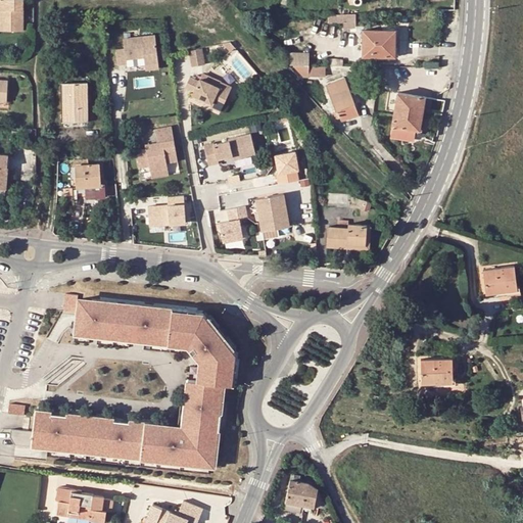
[(0,0),(0,9),(0,10),(0,31),(22,31),(22,0),(0,0)]
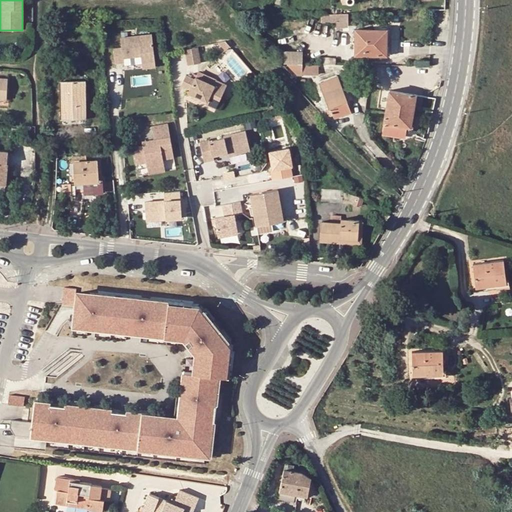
[(338,26),(352,25),(352,12),(337,13),(338,26)]
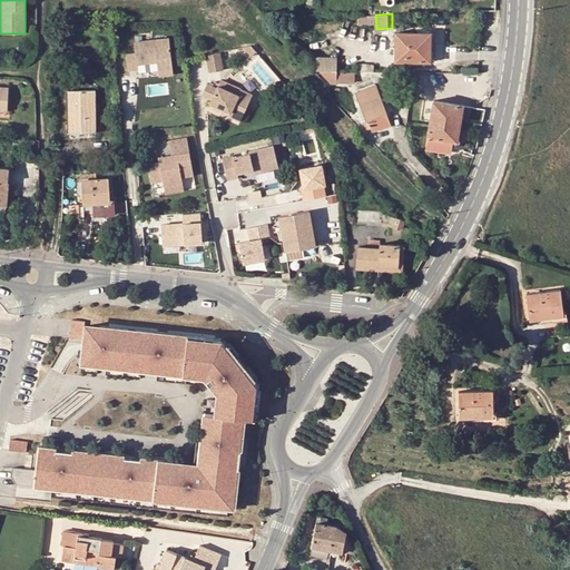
[(425,33),(395,33),(395,61),(430,61),(430,49),(424,49),(425,33)]
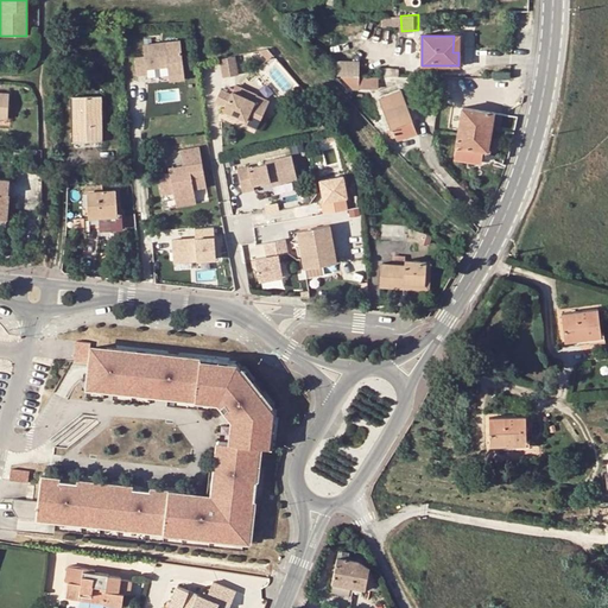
[(144,43),(145,55),(135,56),(137,74),(147,73),(147,67),(168,64),(169,74),(169,75),(184,74),(181,39),(144,43)]
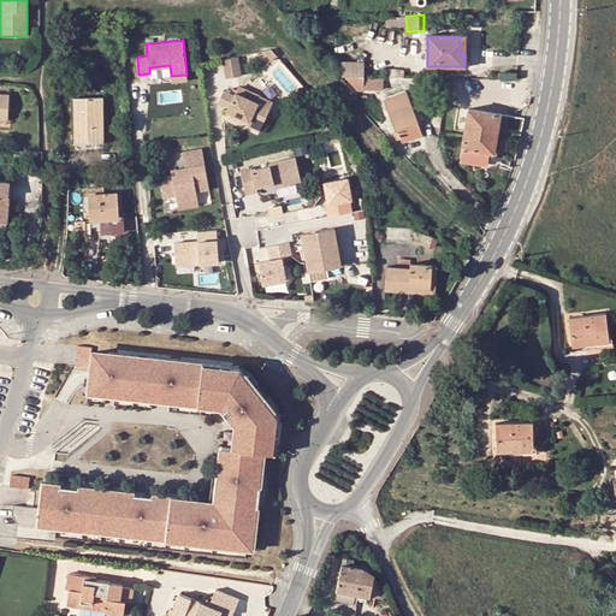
[(238,58),(223,61),(227,80),(242,76),(238,58)]
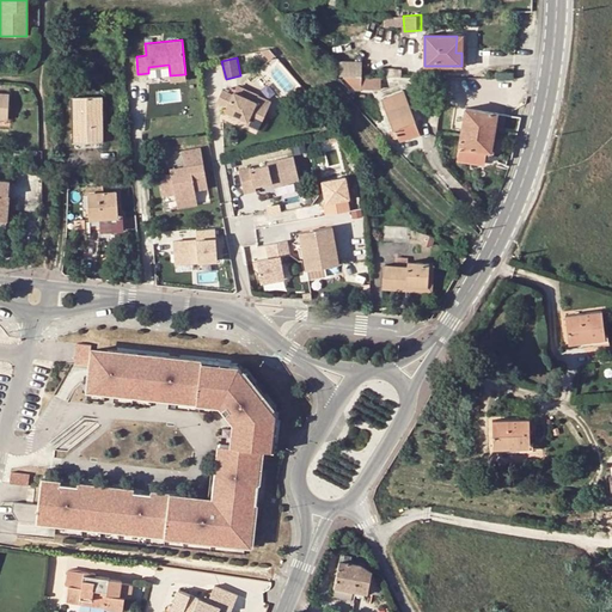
[(169,65),(148,67),(148,73),(148,77),(170,74),(169,65)]
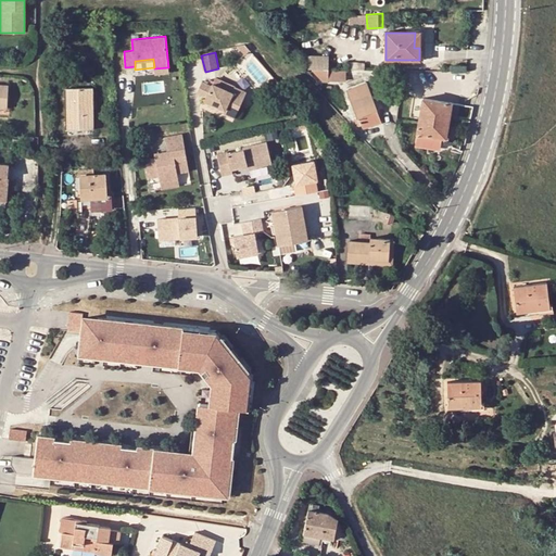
[(342,80),(343,72),(328,72),(328,80),(342,80)]
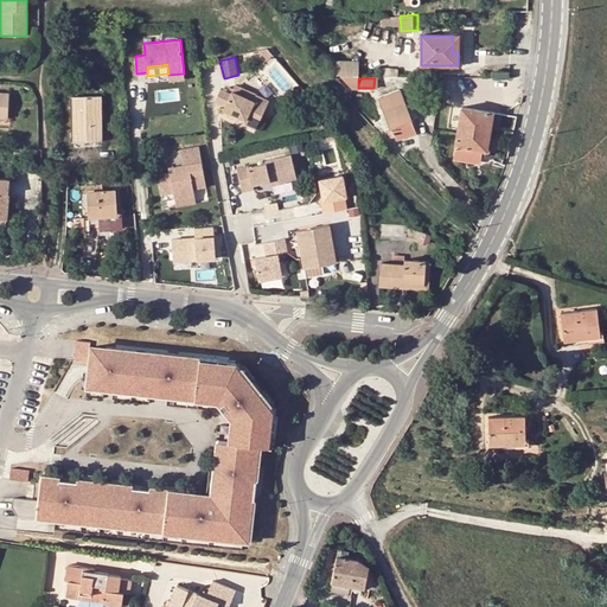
[(311,101),(298,85),(294,89),(300,96),(299,97),(306,104),(311,101)]
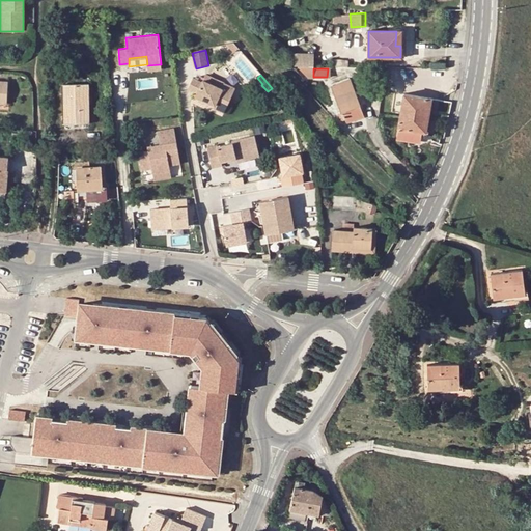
[(202,82),(193,78),(189,88),(197,92),(196,96),(215,105),(213,108),(224,113),(235,88),(224,83),(222,88),(203,80),(202,82)]
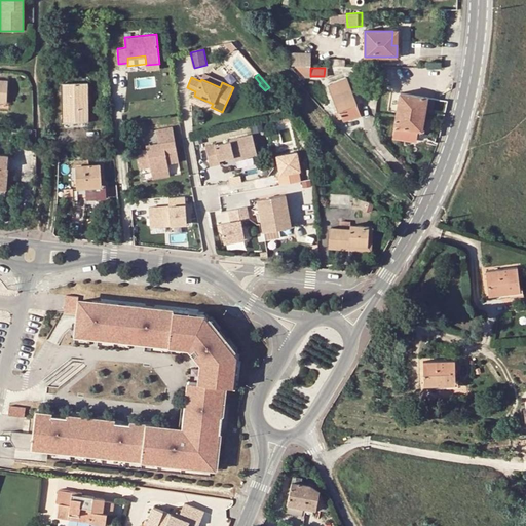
[(336,107),(344,121),(361,114),(346,77),(328,84),(337,106),(336,107)]
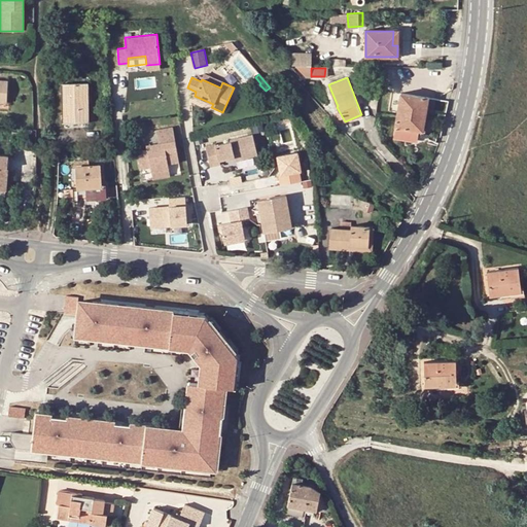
[(89,123),(88,83),(62,83),(63,123),(89,123)]
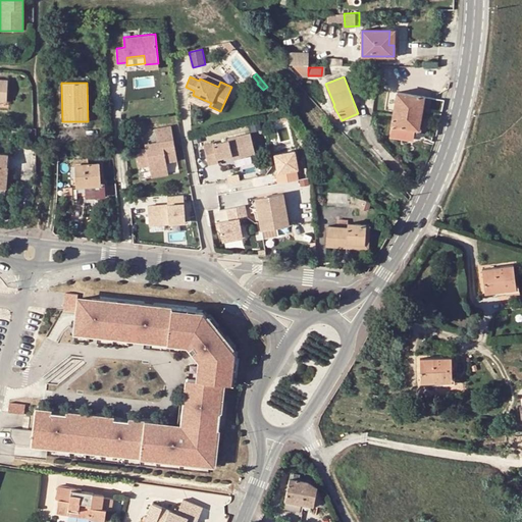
[(398,93),(390,137),(413,140),(415,129),(426,132),(432,98),(398,93)]
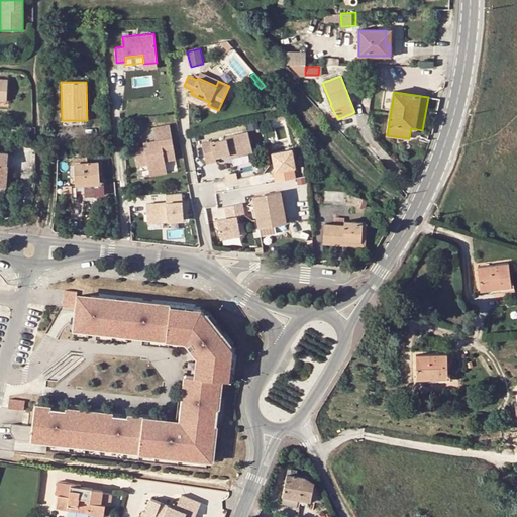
[(145,147),(135,149),(137,166),(147,164),(149,170),(166,167),(165,161),(177,159),(171,126),(154,128),(157,141),(148,142),(149,146),(145,147)]
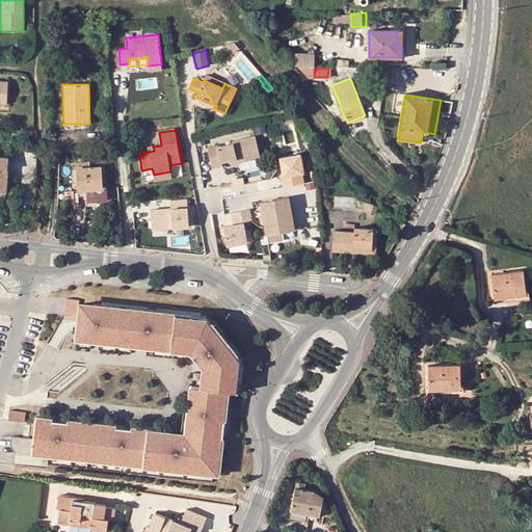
[(237,142),(237,144),(222,148),(221,145),(212,148),(215,168),(225,165),(224,161),(239,159),(240,163),(263,159),(261,144),(259,137),(237,142)]
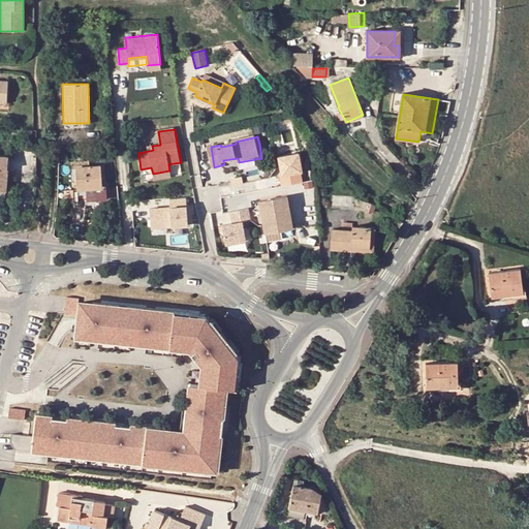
[(259,144),(261,158),(268,156),(265,143),(259,144)]
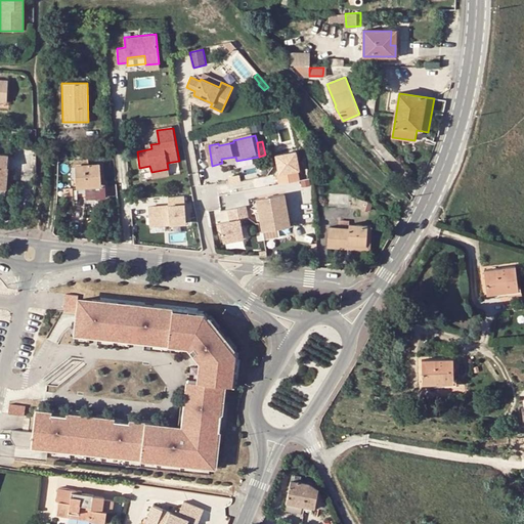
[(296,153),(275,157),(280,183),(299,179),(297,172),(300,172),(296,153)]
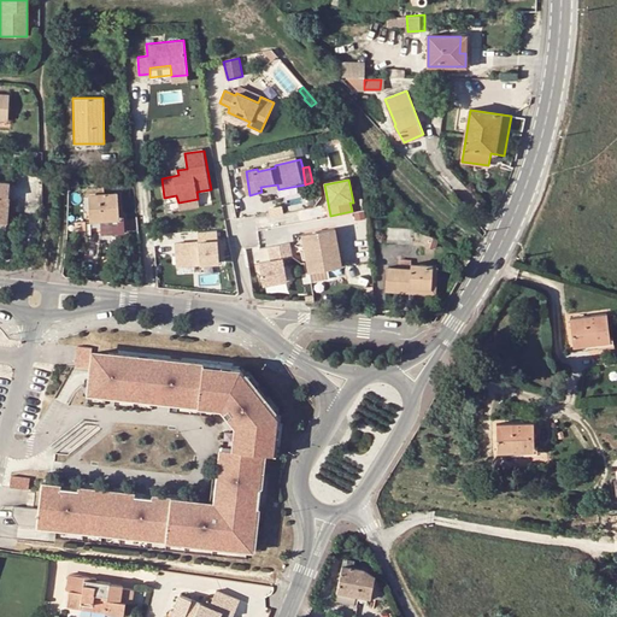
[(0,217),(7,218),(10,183),(0,182),(0,217)]
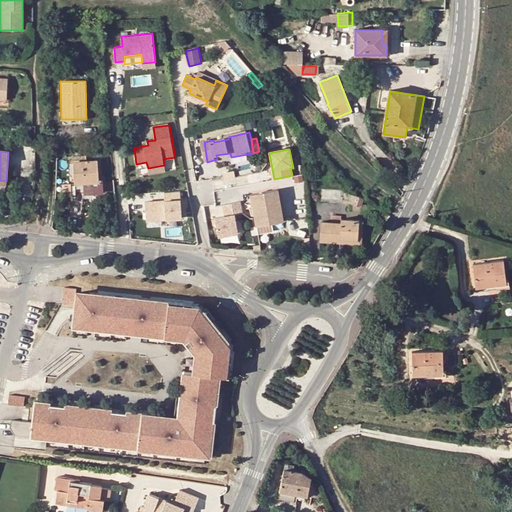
[(71,162),(72,170),(74,170),(75,184),(84,183),(84,194),(102,193),(101,182),(99,182),(97,161),(71,162)]
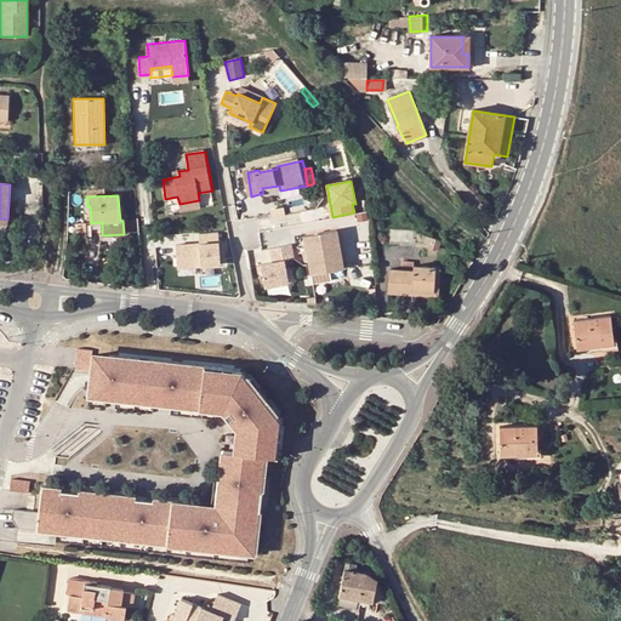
[(201,209),(199,200),(180,204),(181,212),(201,209)]
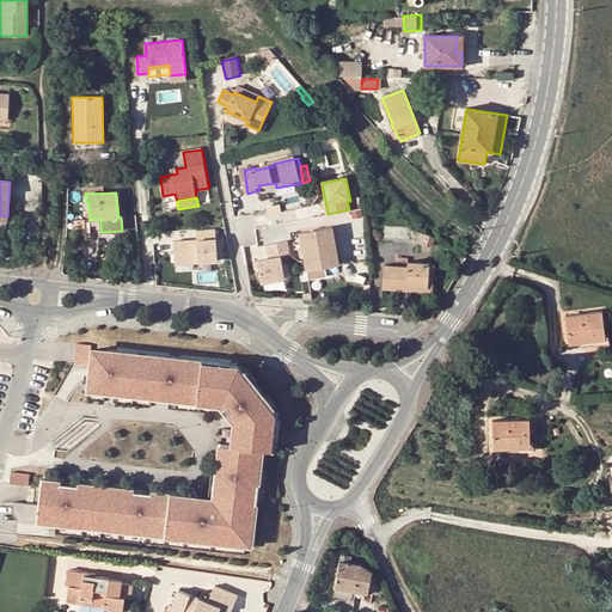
[(331,267),(341,267),(336,227),(304,232),(308,270),(331,267)]
